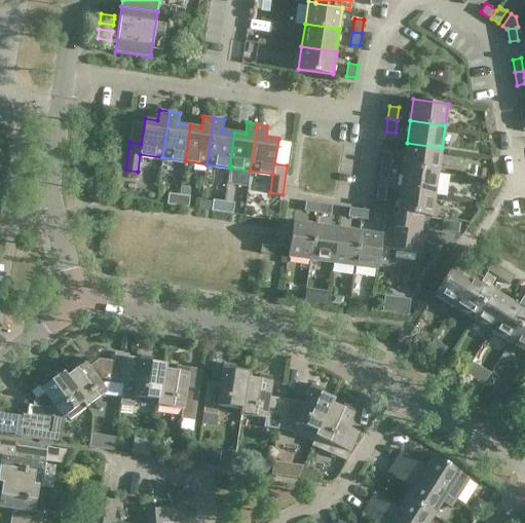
[(442,148),(407,143),(404,164),(439,170),(442,148)]
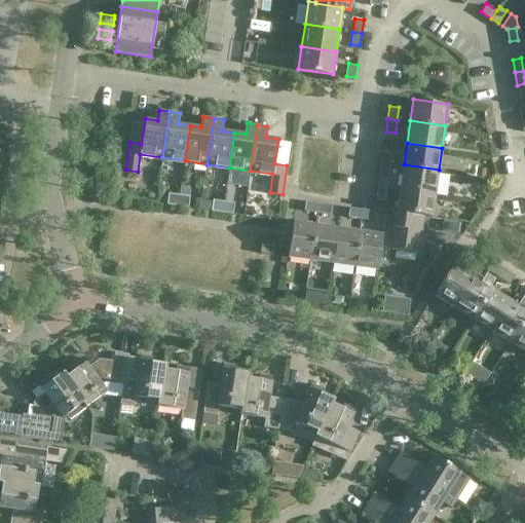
[(381,162),(390,163),(392,151),(383,150),(381,162)]
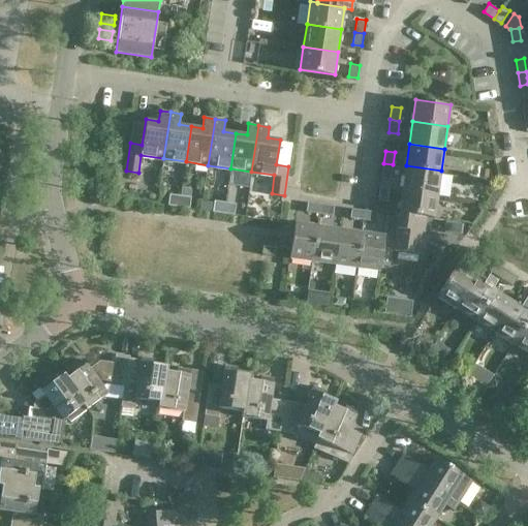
[(391,178),(393,164),(383,163),(382,177),(391,178)]
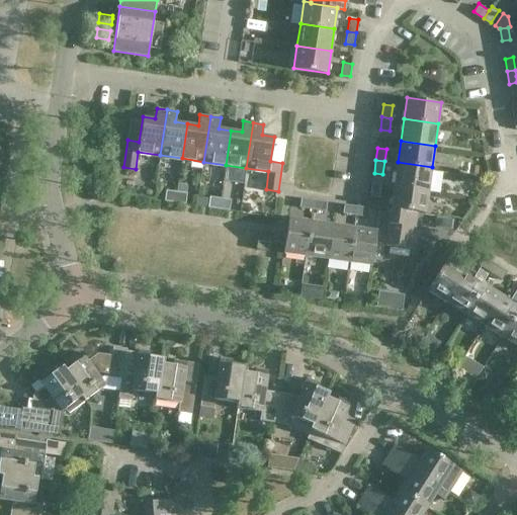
[(384,161),(383,173),(396,175),(395,184),(429,189),(432,167),(398,162),(398,163),(384,161)]
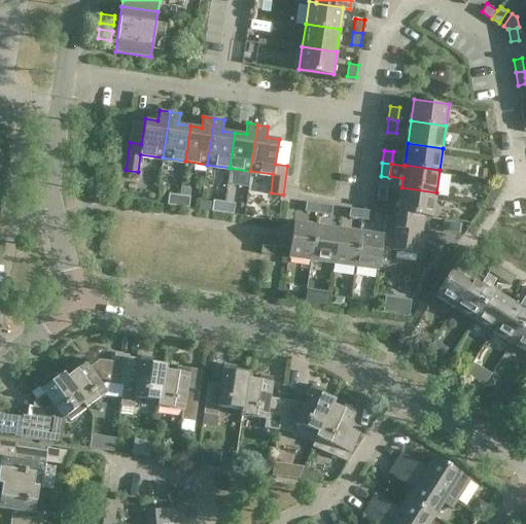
[(386,200),(388,186),(379,185),(377,198),(386,200)]
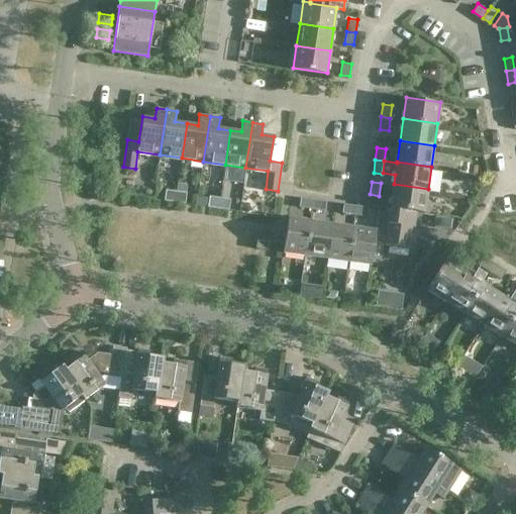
[(391,206),(416,210),(416,211),(424,212),(428,189),(394,184),(391,206)]
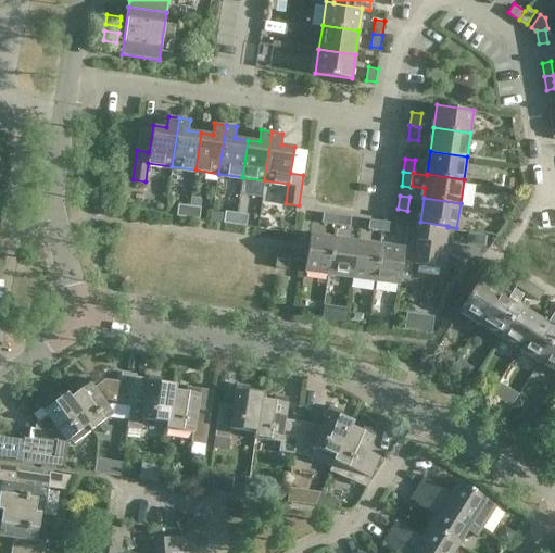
[(188,216),(189,206),(178,204),(177,214),(188,216)]
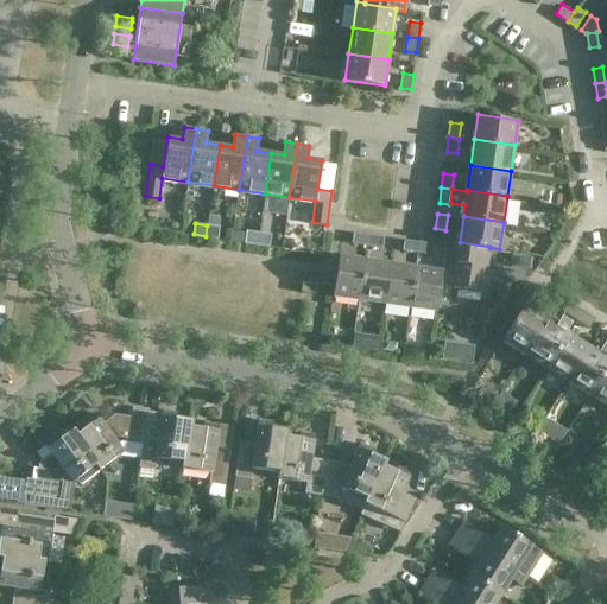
[(220,227),(207,226),(206,236),(219,237),(220,227)]
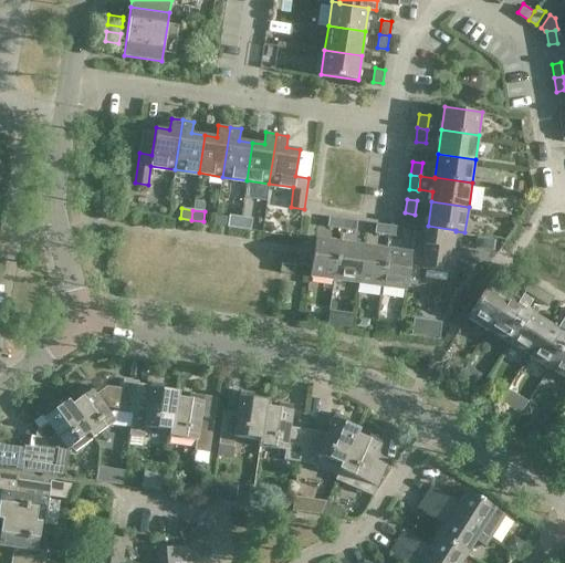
[(328,225),(343,227),(344,217),(330,215),(328,225)]
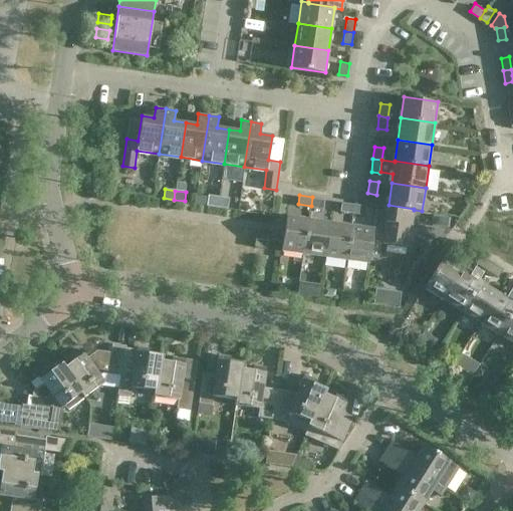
[(218,206),(219,197),(209,196),(207,205),(218,206)]
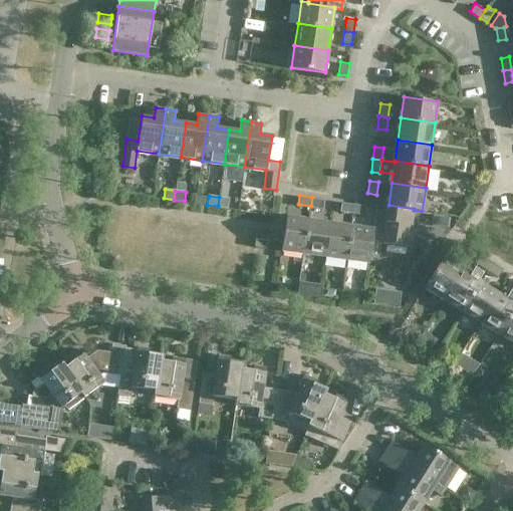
[(229,199),(219,197),(218,206),(228,208),(229,199)]
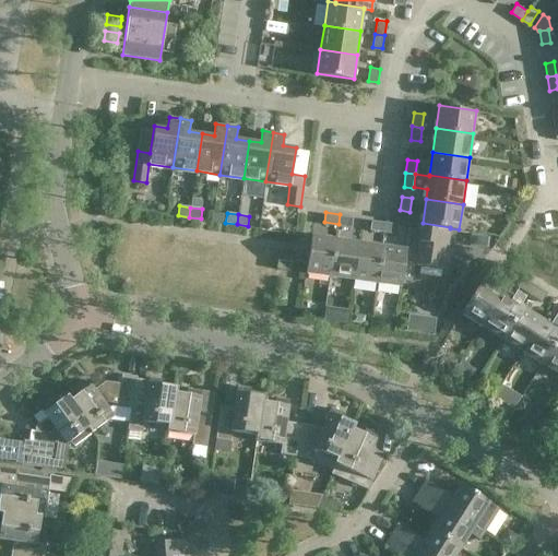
[(340,214),(339,224),(352,226),(353,216),(340,214)]
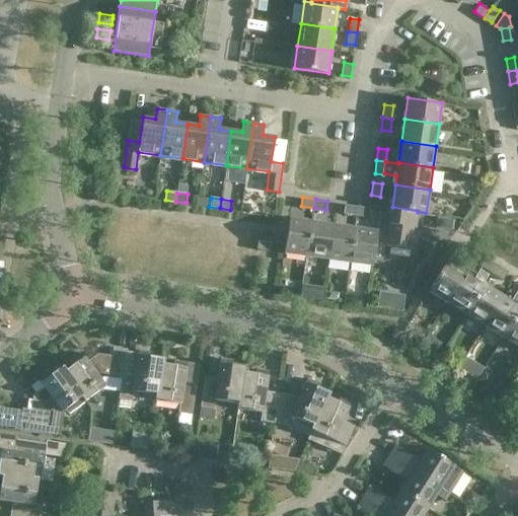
[(345,212),(357,214),(359,205),(346,203),(345,212)]
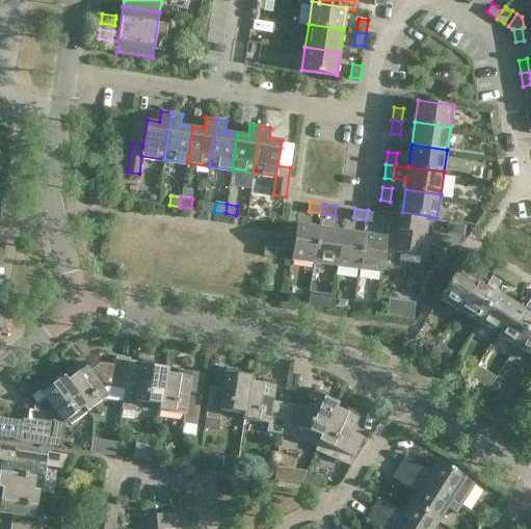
[(368,210),(366,219),(379,221),(380,212),(368,210)]
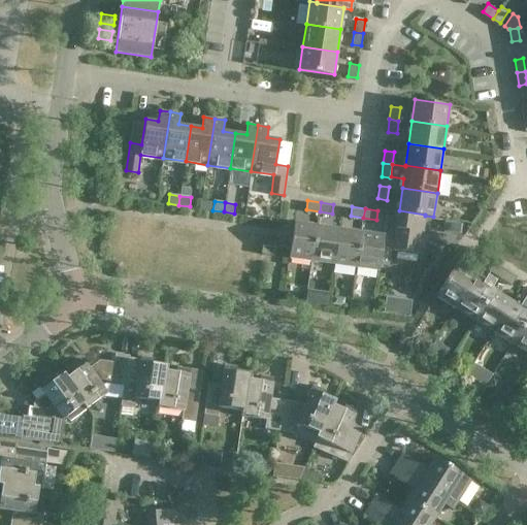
[(383,234),(385,234),(383,245),(391,248),(391,249),(420,253),(425,216),(425,215),(399,210),(398,216),(386,214),(383,234)]
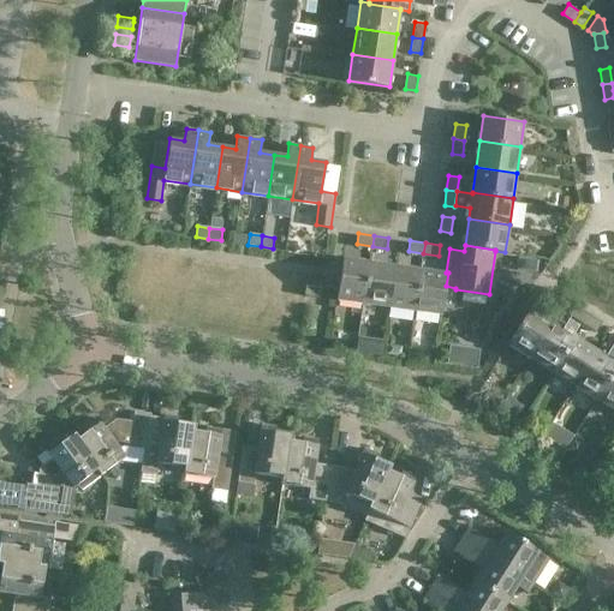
[(536,270),(538,257),(519,255),(517,267),(536,270)]
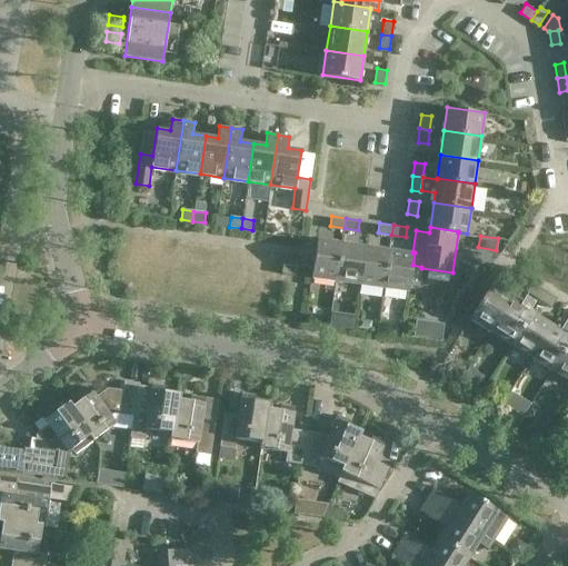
[(311,276),(337,280),(342,242),(317,239),(311,276)]
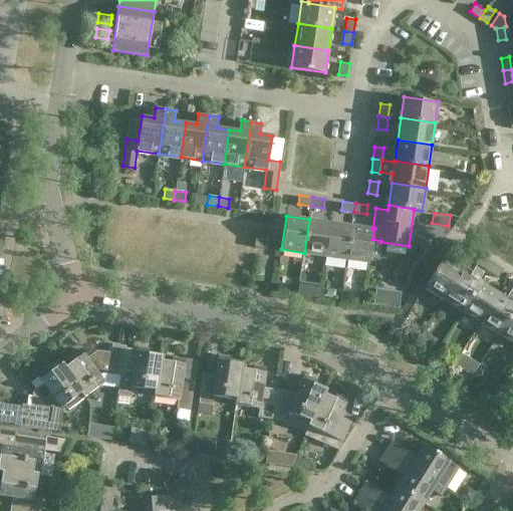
[(304,253),(325,256),(330,222),(309,219),(304,253)]
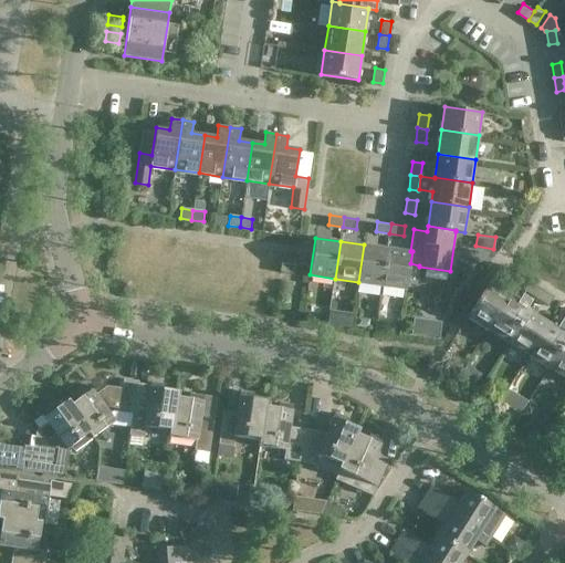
[(358,282),(383,285),(387,248),(364,244),(358,282)]
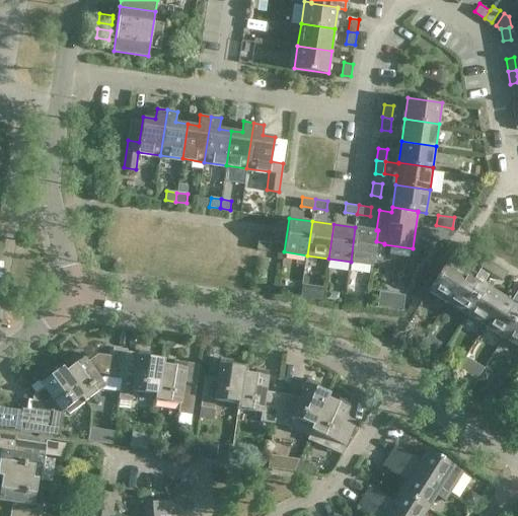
[(376,241),(378,230),(376,230),(355,227),(351,262),(373,265),(376,241)]
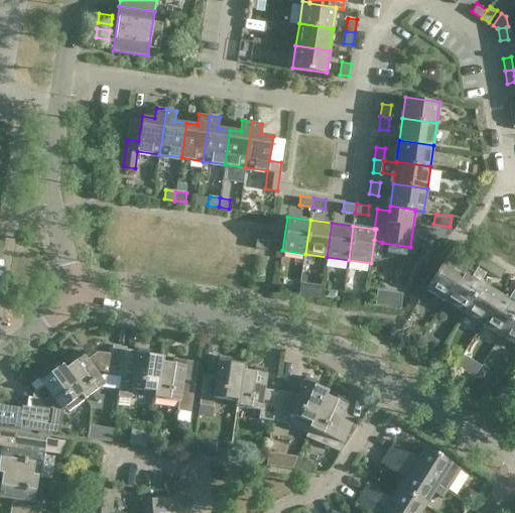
[(256,247),(269,249),(271,234),(258,232),(256,247)]
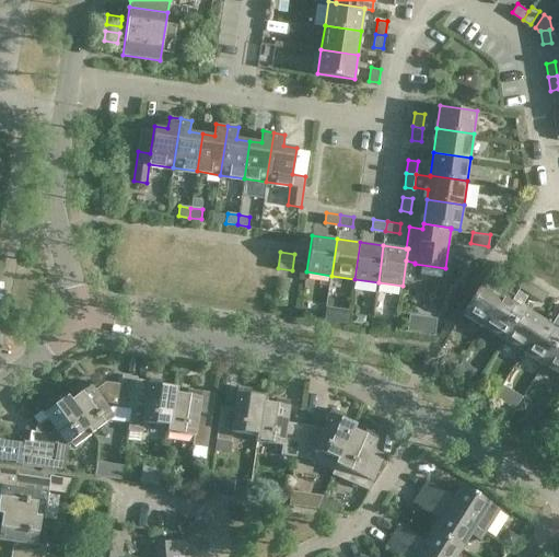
[(491,267),(503,276),(508,267),(496,259),(491,267)]
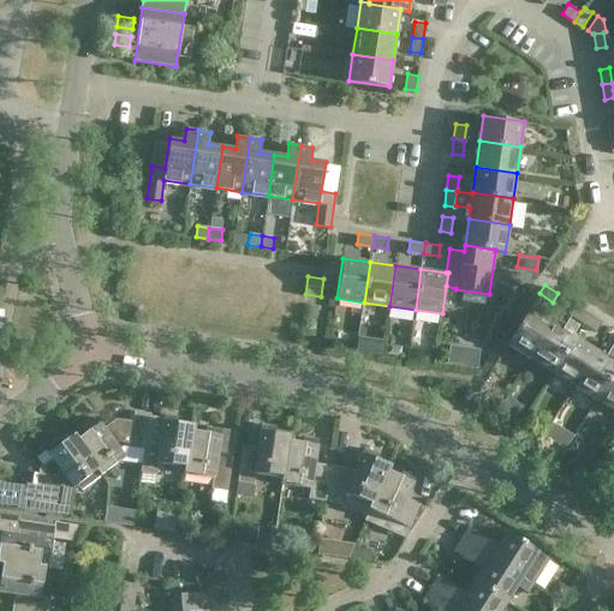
[(571,313),(584,322),(590,312),(577,305),(571,313)]
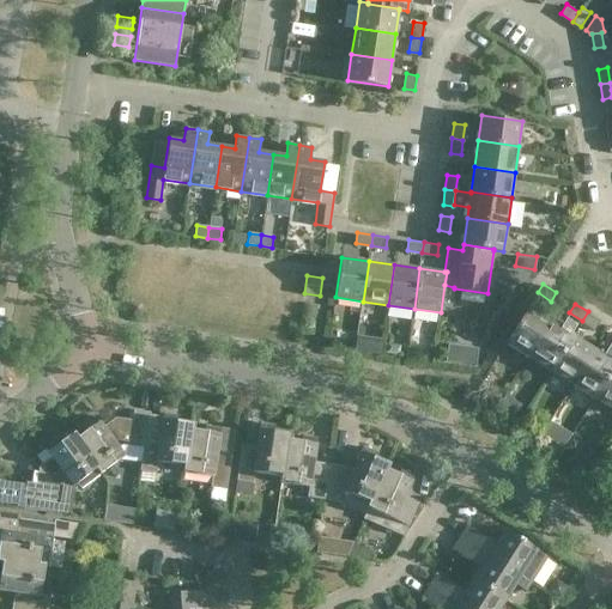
[(529,355),(551,321),(528,306),(507,341),(529,355)]
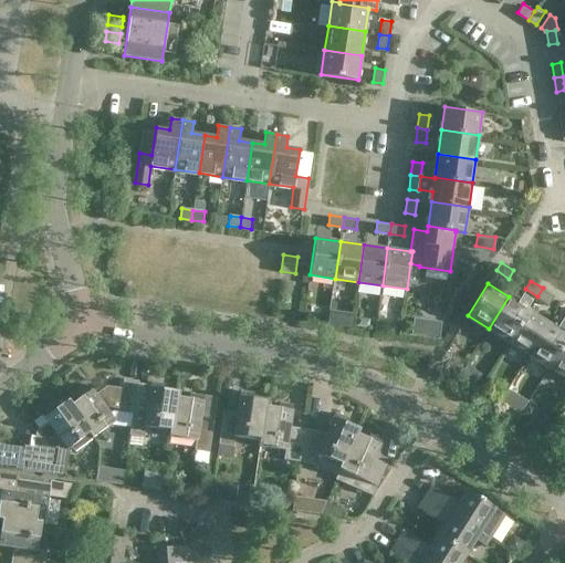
[(543,288),(537,296),(550,304),(554,295),(543,288)]
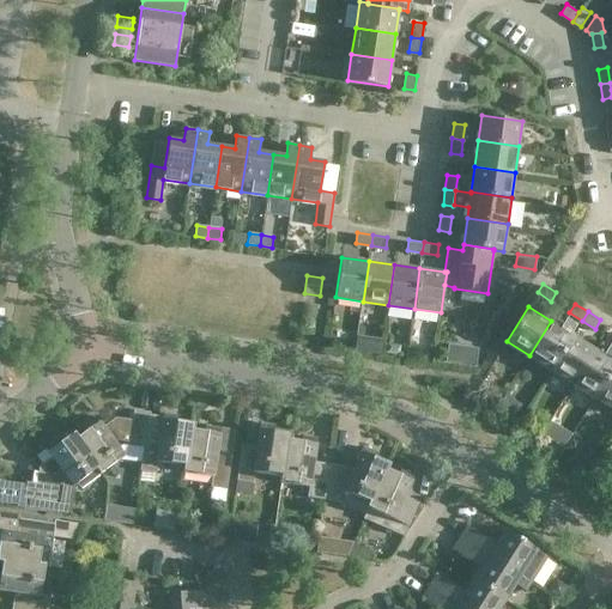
[(573,335),(551,321),(529,355),(551,370),(573,335)]
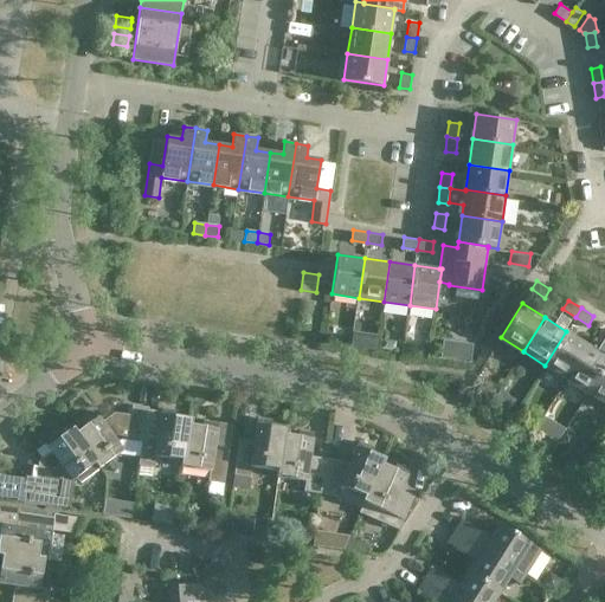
[(365,331),(362,345),(375,347),(377,332),(365,331)]
